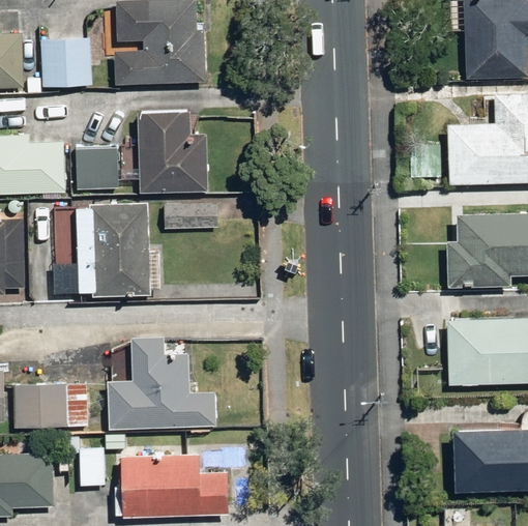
[(527,0),(465,0),(464,80),(527,81),(527,36),(527,0)]
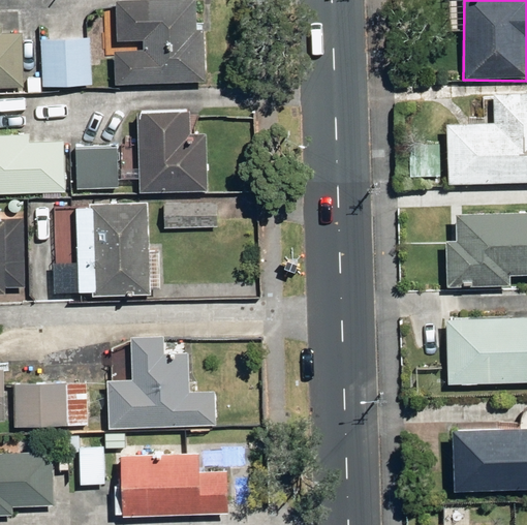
[(194,4),(117,3),(116,40),(142,40),(142,51),(117,51),(116,84),(205,85),(206,27),(194,26),(194,4)]
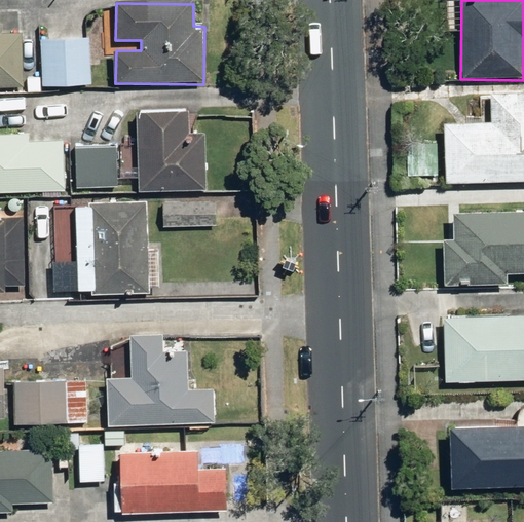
[(89,39),(42,39),(41,85),(88,85),(89,39)]
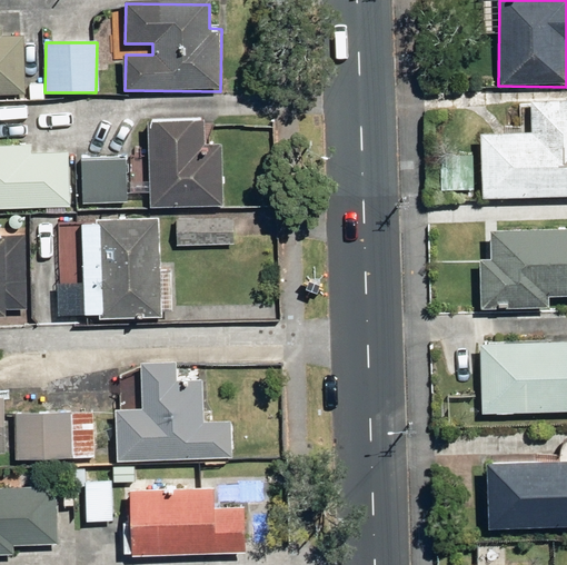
[(566,100),(529,101),(529,128),(478,129),(480,200),(566,197),(566,100)]
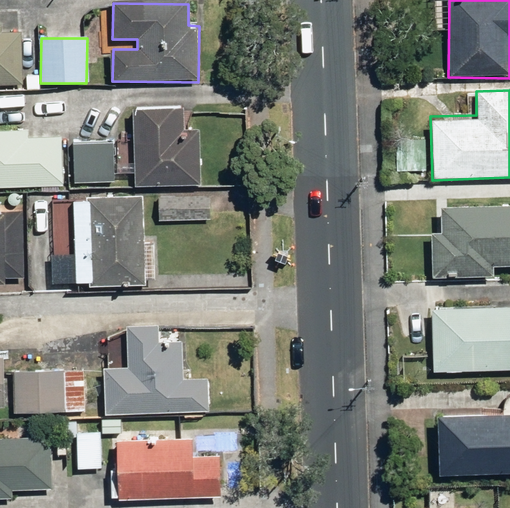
[(137,136),(118,137),(119,174),(136,173),(137,187),(199,185),(198,132),(185,132),(184,106),(136,107),(137,136)]
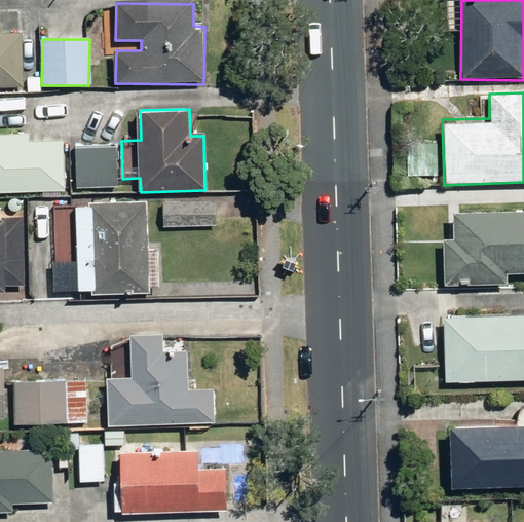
[(0,195),(65,195),(65,112),(9,113),(9,135),(0,135),(0,195)]
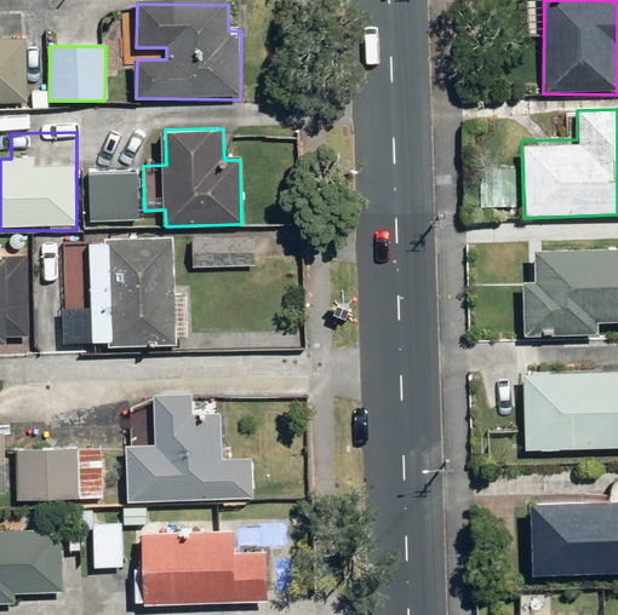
[(139,174),(91,174),(90,223),(138,224),(139,174)]
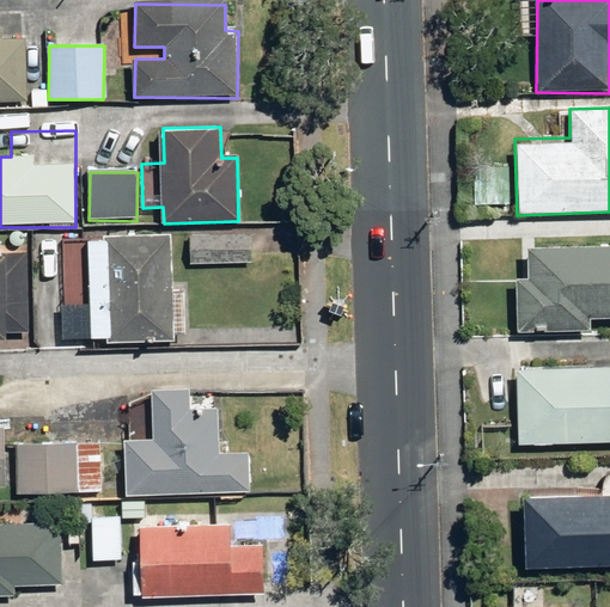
[(251,235),(188,234),(187,264),(250,264),(251,235)]
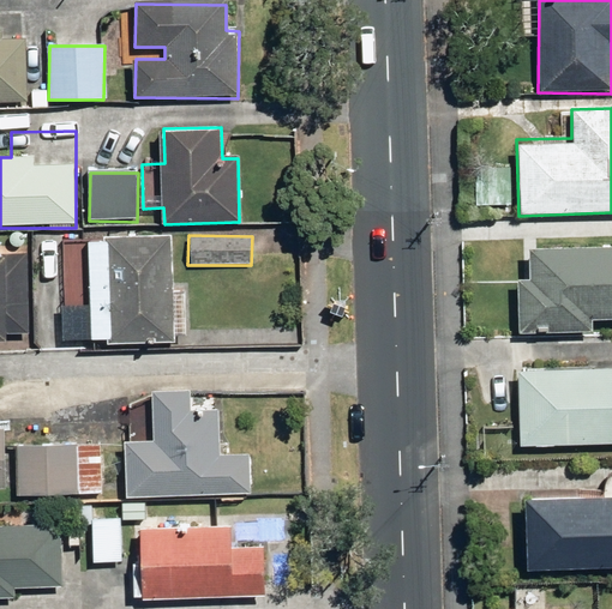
[(173,237),(90,237),(90,341),(172,341),(173,237)]
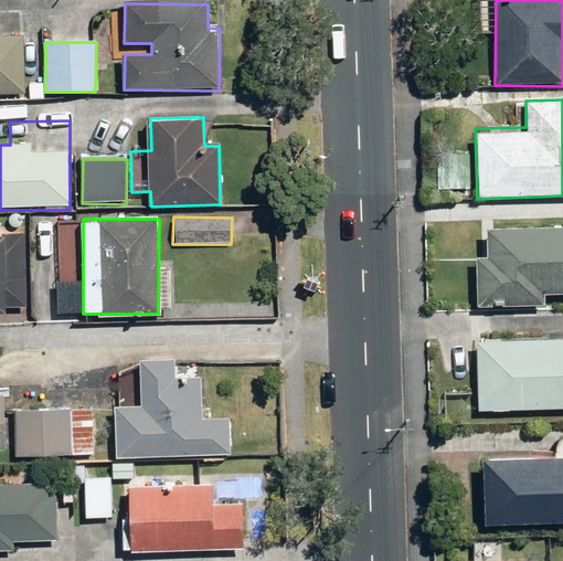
[(562,224),(489,222),(488,257),(477,256),(475,308),(544,311),(545,288),(562,288),(562,224)]
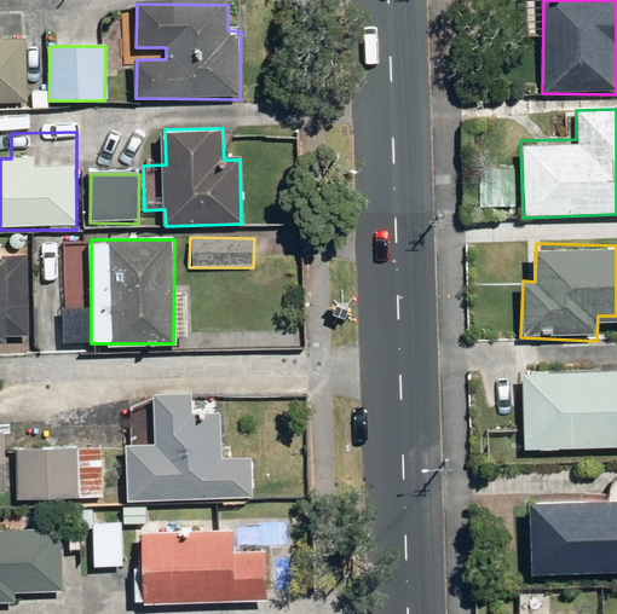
[(0,345),(30,343),(28,253),(0,254),(0,345)]
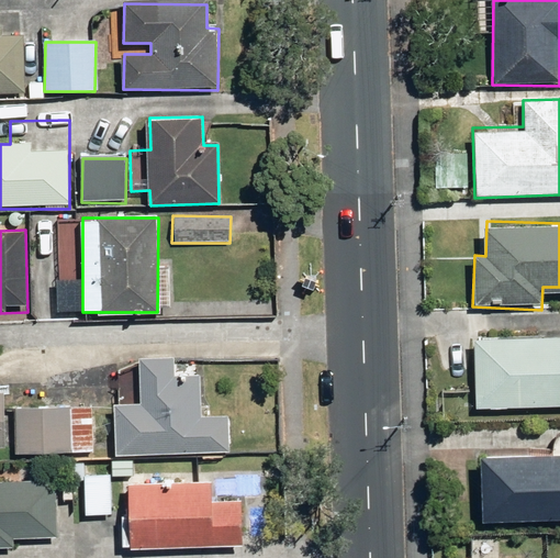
[(559,338),(474,341),(476,408),(559,406),(559,338)]
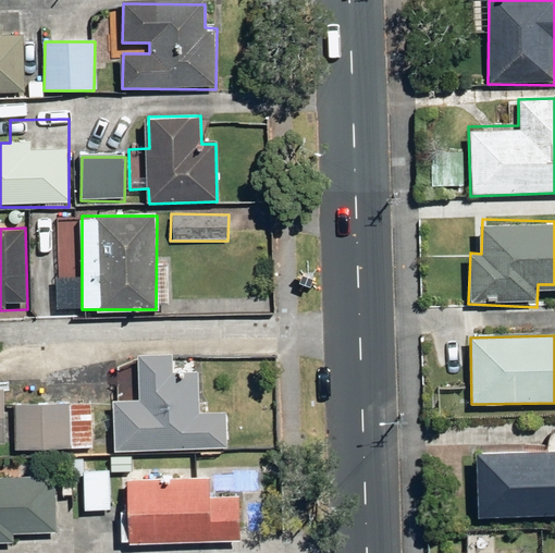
[(138,403),(114,403),(114,450),(227,451),(229,416),(208,415),(209,405),(200,405),(200,376),(173,375),(174,358),(139,358),(139,373),(120,372),(120,390),(138,390),(138,403)]
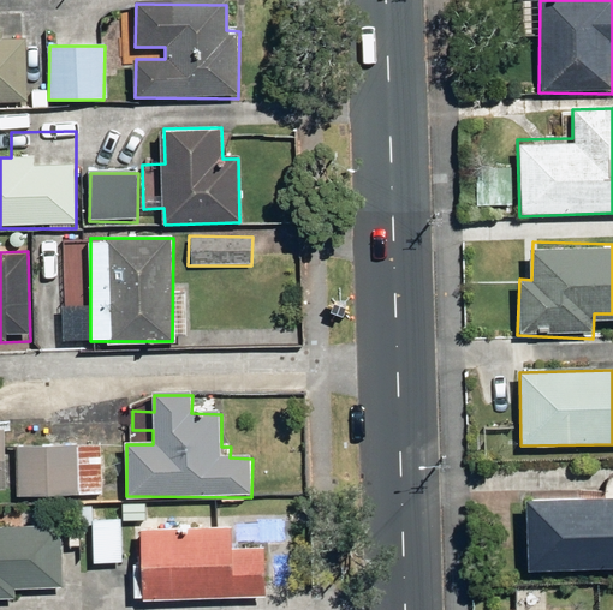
[(100,450),(15,449),(15,496),(99,497),(100,450)]
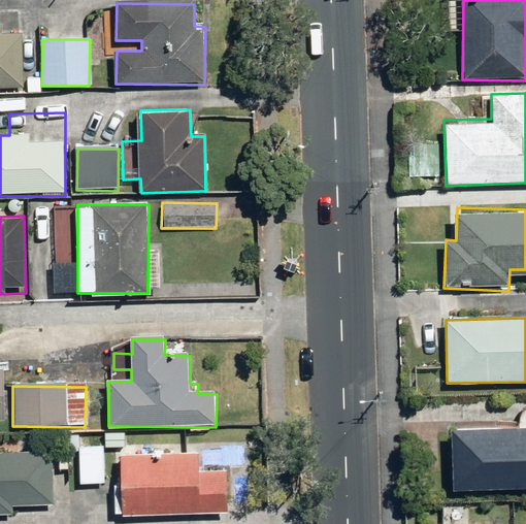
[(525,428),(456,429),(456,486),(525,485),(525,428)]
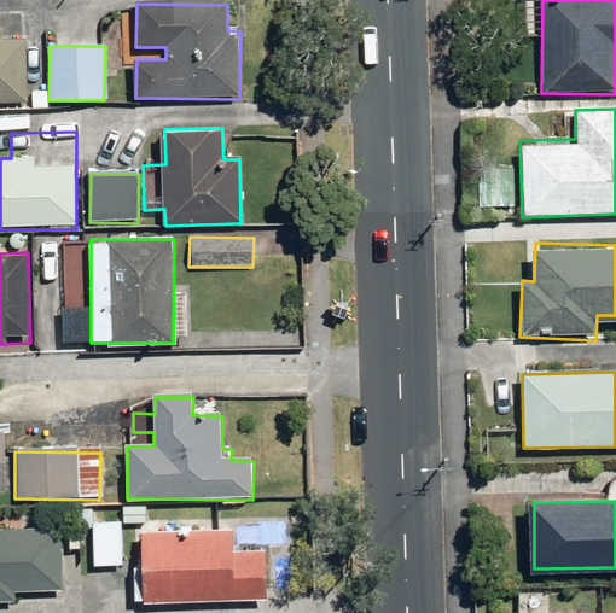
[(122,524),(94,524),(93,567),(122,567),(122,524)]
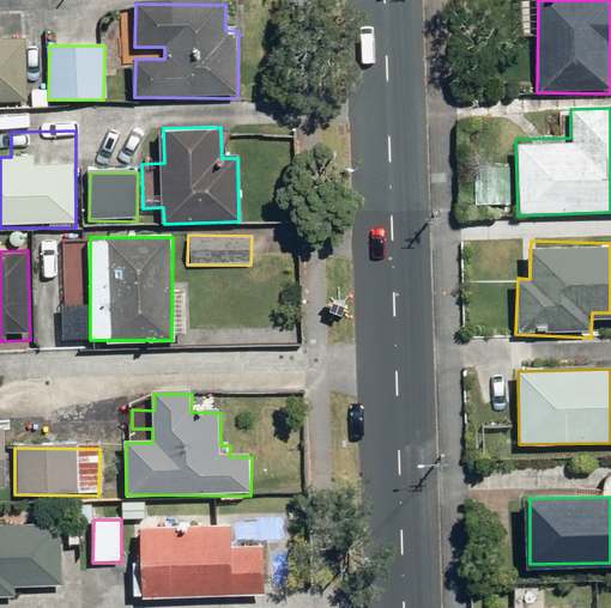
[(0,601),(12,602),(13,589),(62,590),(65,529),(0,527),(0,601)]
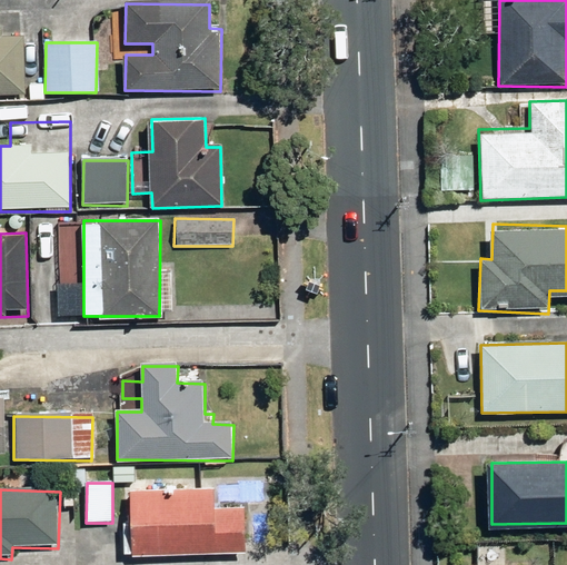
[(267,564),(269,508),(247,508),(215,507),(216,492),(132,489),(130,554),(240,557),(239,564),(267,564)]
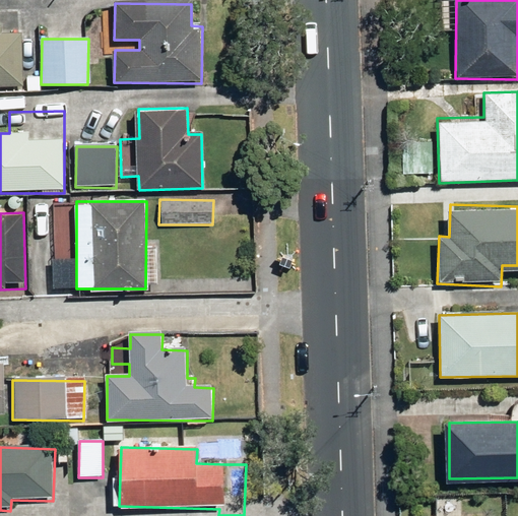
All buildings are outlined.
